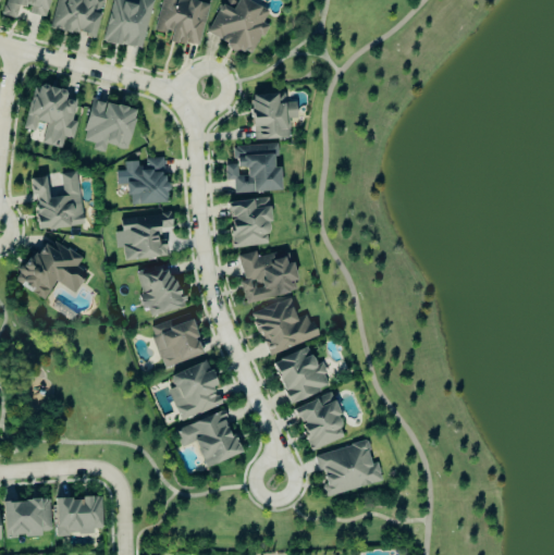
[(8,0),(5,14),(17,17),(21,3),(32,5),(31,13),(47,16),(50,0),(8,0)]
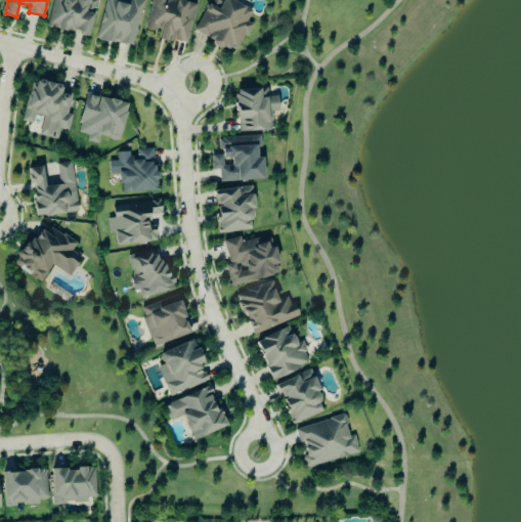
[(53,0),(48,25),(90,35),(98,0),(53,0)]
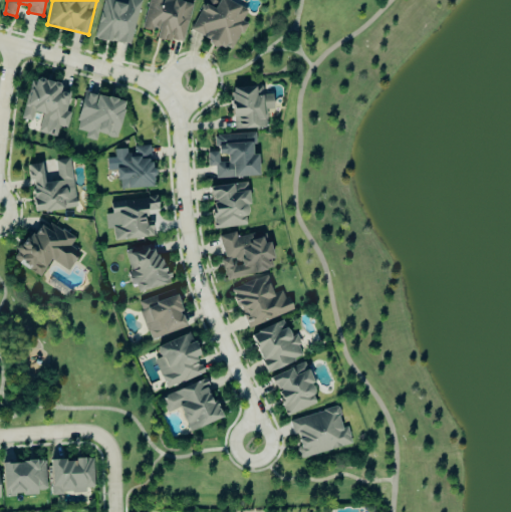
[(132,45),(143,0),(104,0),(96,36),(132,45)]
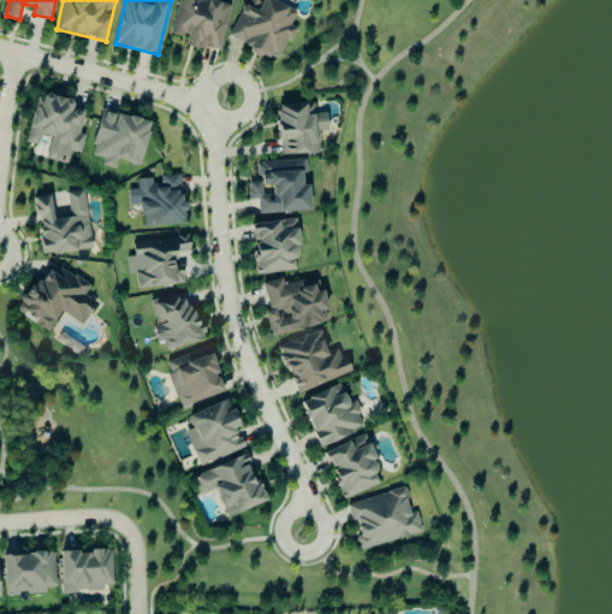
[(180,0),(173,31),(191,36),(189,43),(221,51),(232,4),(217,0),(180,0)]
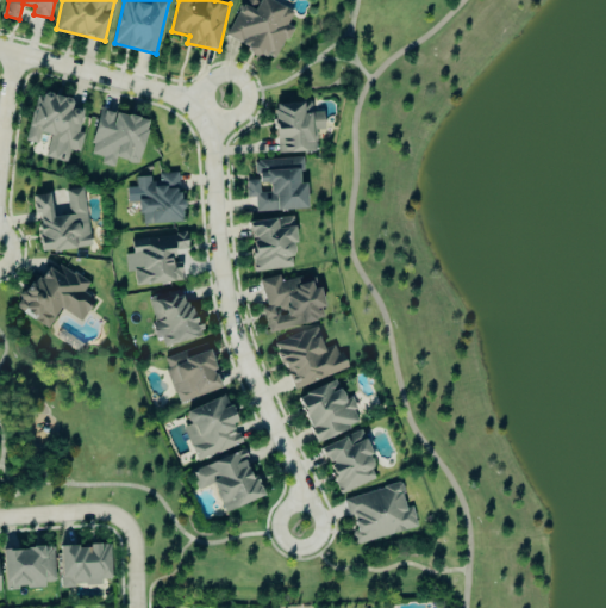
[(244,0),(227,37),(277,60),(294,26),(289,24),(295,11),(272,0),(260,0),(260,1),(257,0),(244,0)]
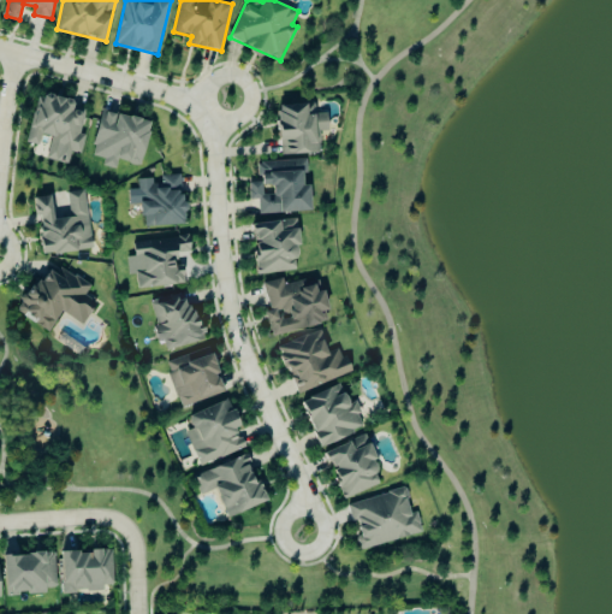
[(28,141),(40,145),(42,134),(52,135),(47,157),(69,161),(71,151),(82,153),(85,134),(82,133),(88,104),(45,94),(43,100),(37,99),(28,141)]
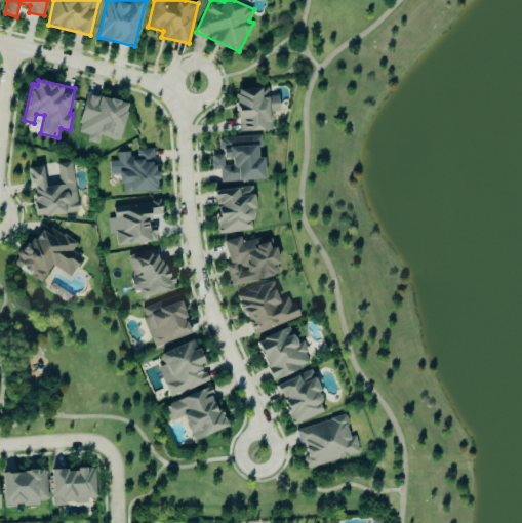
[(240,130),(275,129),(274,111),(281,111),(280,95),(262,96),(262,87),(238,88),(240,130)]
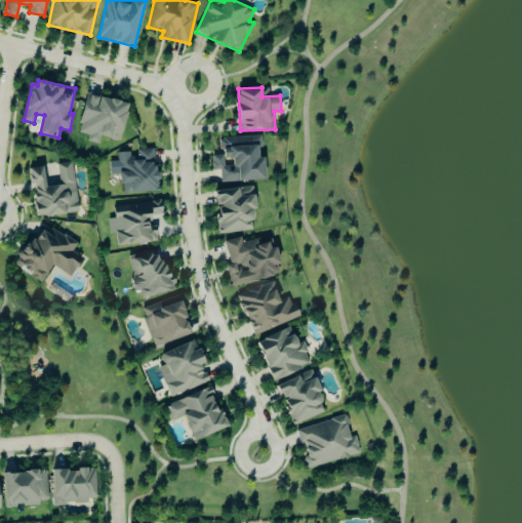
[(120,141),(129,103),(87,92),(78,131),(89,133),(88,141),(99,143),(102,135),(120,141)]
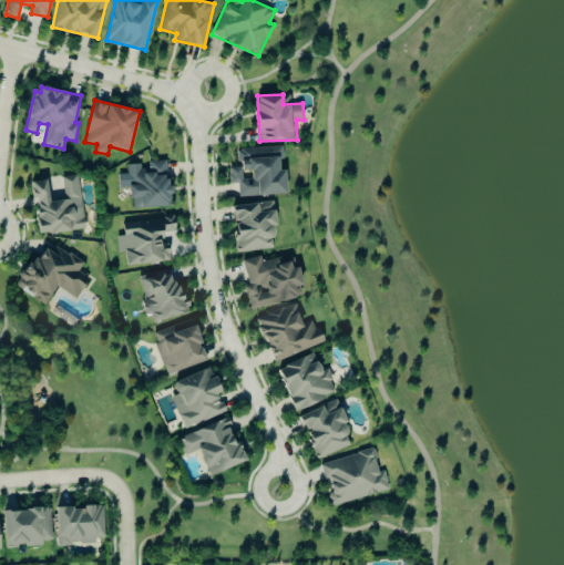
[(239,196),(287,194),(286,168),(280,168),(279,156),(285,156),(284,145),(238,147),(239,166),(231,166),(232,183),(238,182),(239,196)]
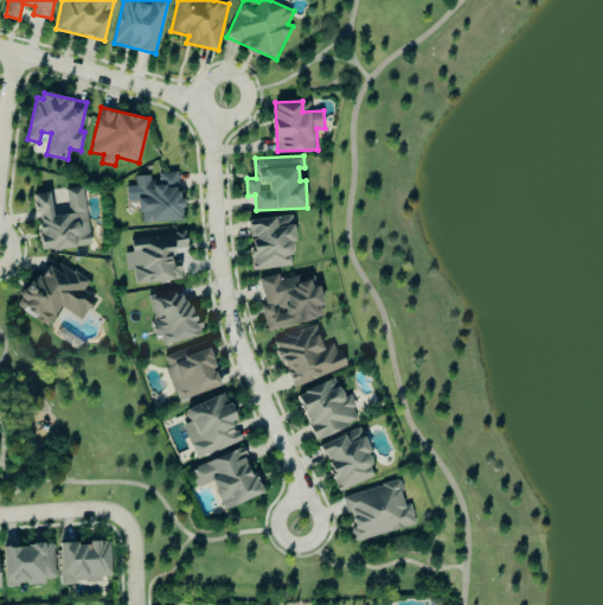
[(141,222),(183,220),(180,170),(156,172),(156,174),(138,174),(138,185),(127,186),(128,199),(140,199),(141,222)]
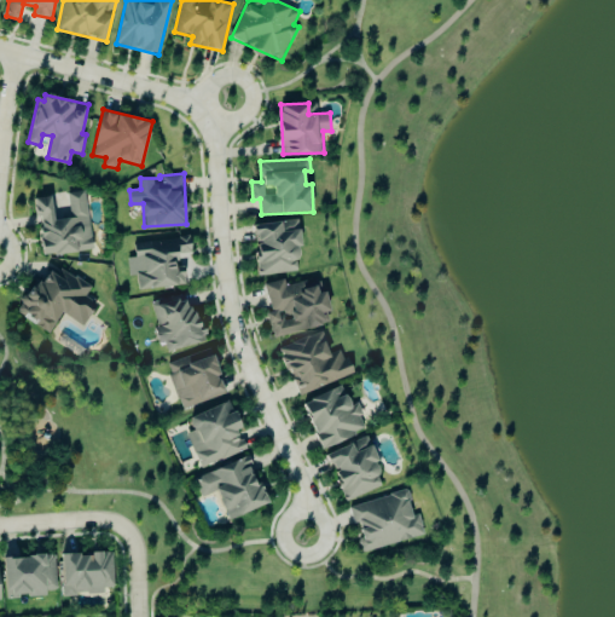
[(69,191),(71,215),(58,217),(56,195),(36,197),(42,255),(93,249),(87,190),(69,191)]
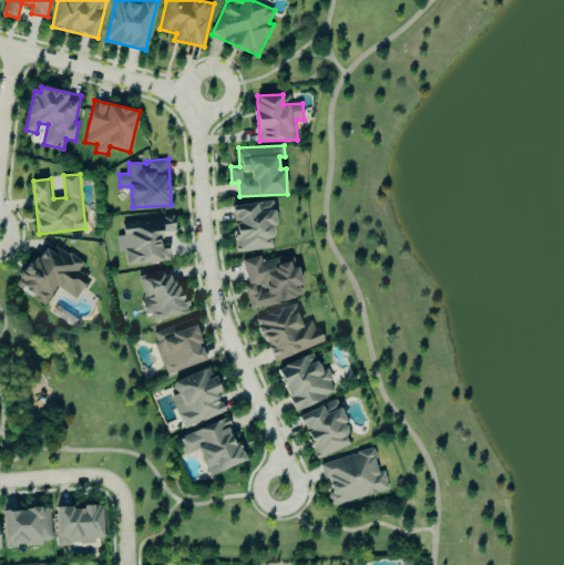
[(238,252),(278,247),(273,199),(234,204),(236,224),(235,224),(238,252)]
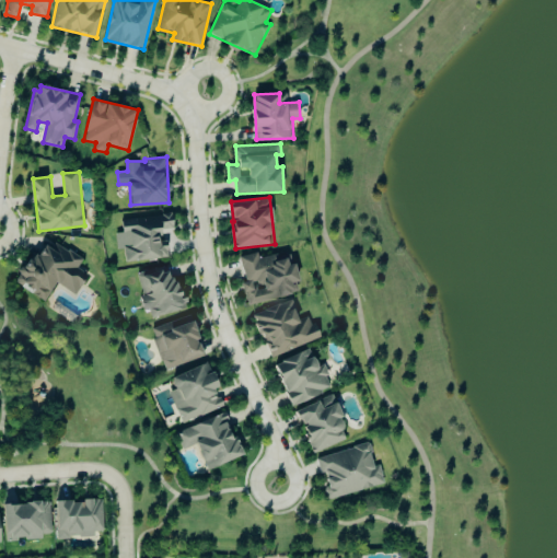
[(126,262),(170,256),(167,239),(163,240),(162,229),(174,228),(173,212),(122,219),(124,231),(117,232),(119,248),(125,247),(126,262)]
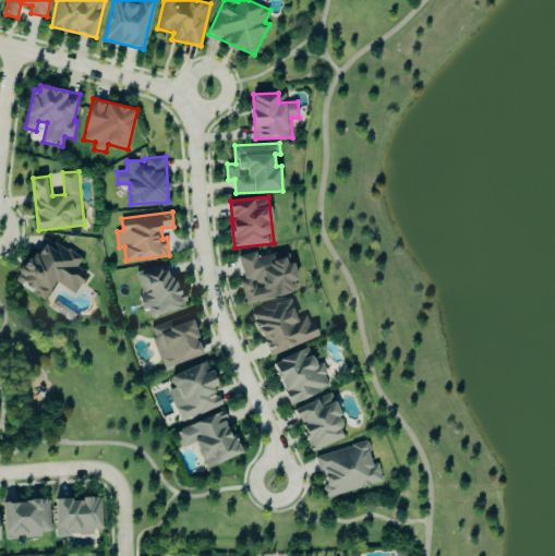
[(46,299),(57,281),(76,293),(89,272),(79,266),(84,256),(65,245),(61,252),(41,239),(16,281),(46,299)]
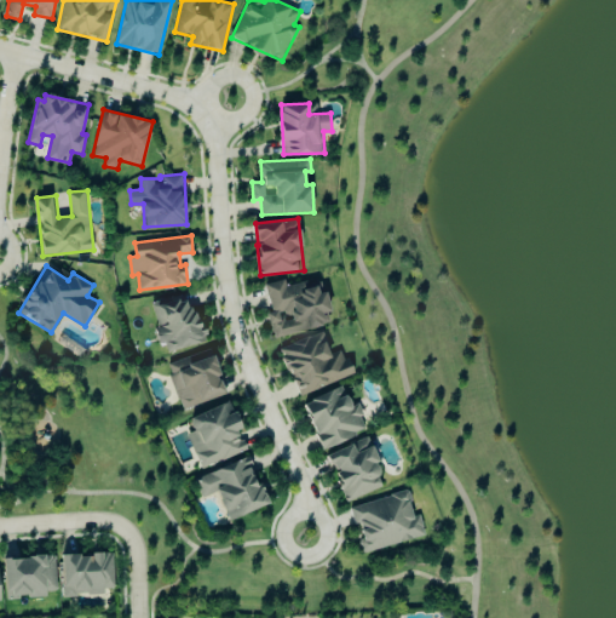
[(266,284),(274,312),(269,313),(275,338),(324,325),(322,314),(332,312),(326,291),(316,293),(312,279),(287,285),(286,279),(266,284)]
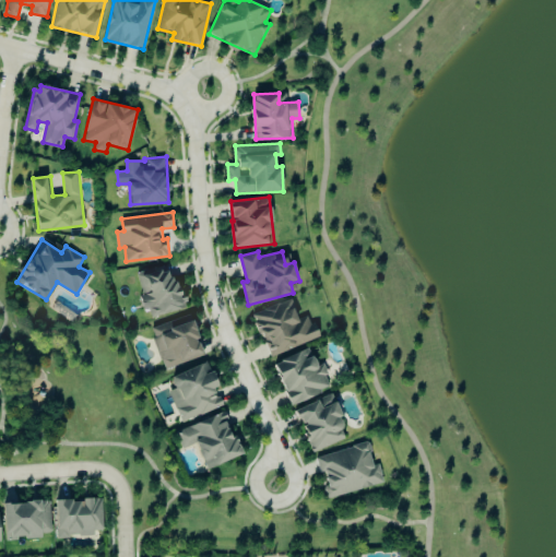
[(152,316),(184,307),(172,263),(138,272),(144,295),(141,296),(144,310),(150,308),(152,316)]
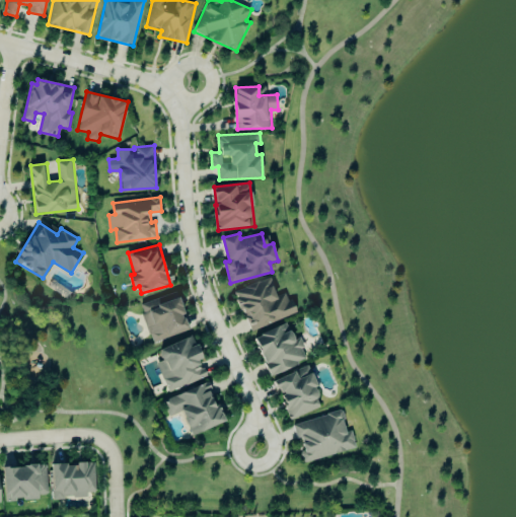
[(296,313),(289,292),(278,296),(271,277),(235,290),(250,330),(296,313)]
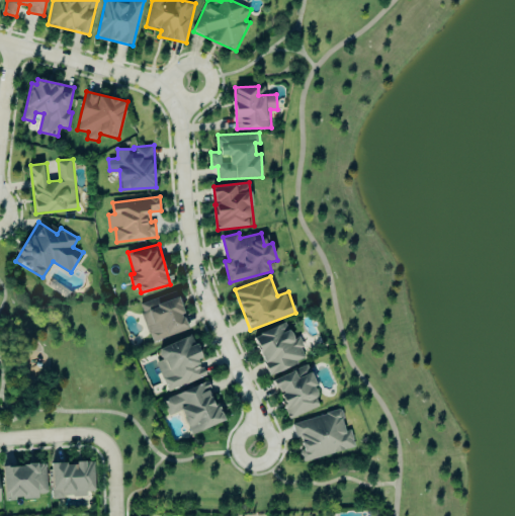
[(189,330),(177,291),(141,303),(153,341),(189,330)]
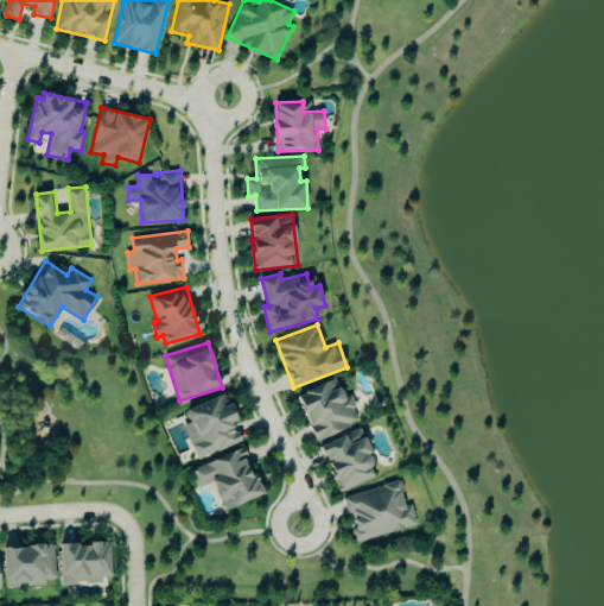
[(317,441),(360,422),(354,406),(360,404),(355,393),(345,398),(337,378),(297,396),(317,441)]
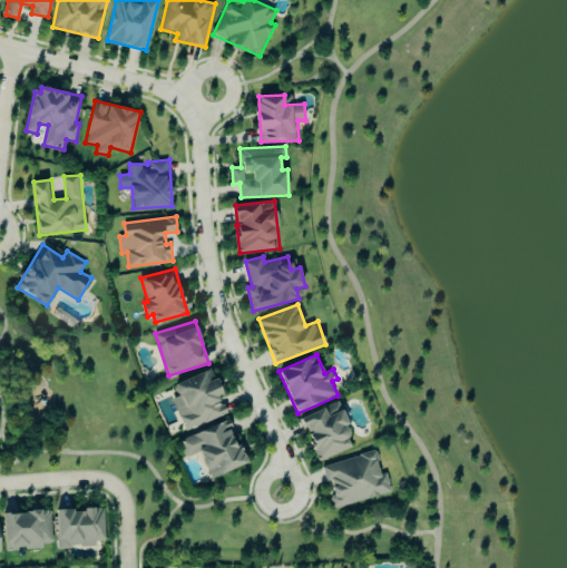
[(185,429),(228,413),(225,403),(212,369),(174,383),(179,397),(174,398),(185,429)]
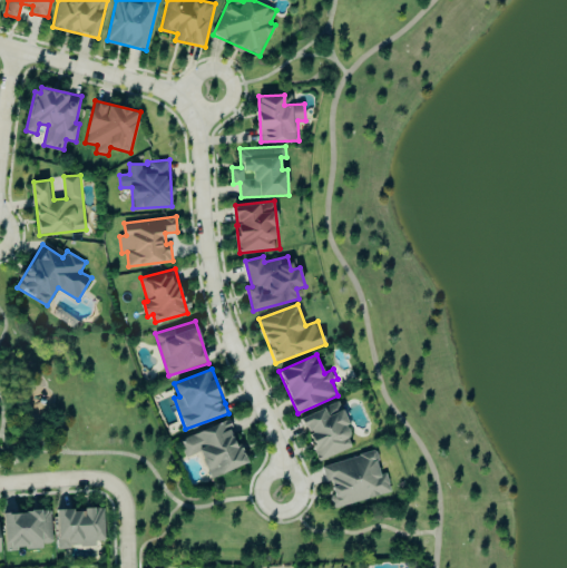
[(357,446),(339,402),(302,417),(310,436),(309,436),(319,461),(357,446)]
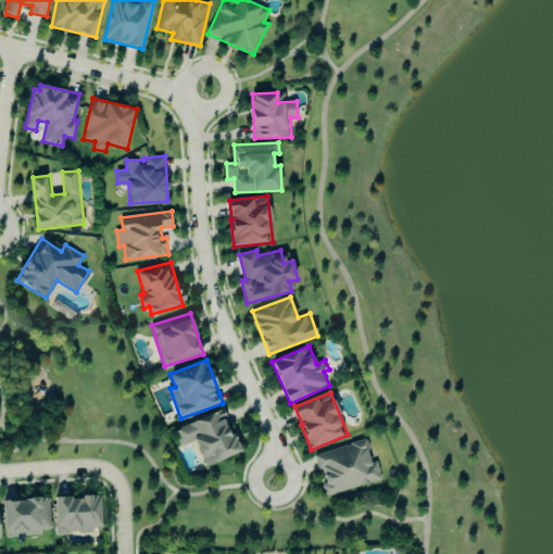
[(241,453),(225,410),(176,428),(183,445),(196,440),(205,466),(241,453)]
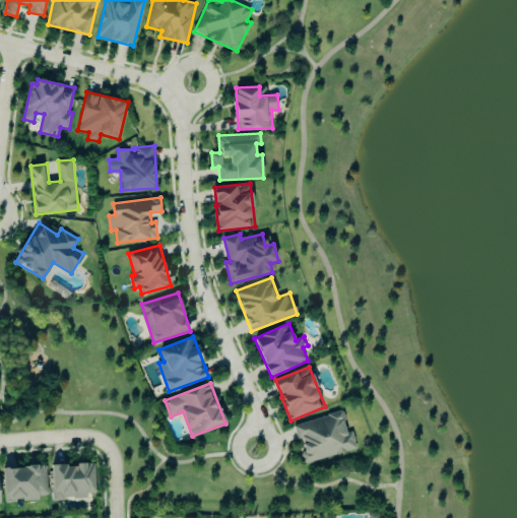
[(295,424),(299,439),(301,439),(307,462),(358,449),(353,431),(348,432),(343,411),(295,424)]
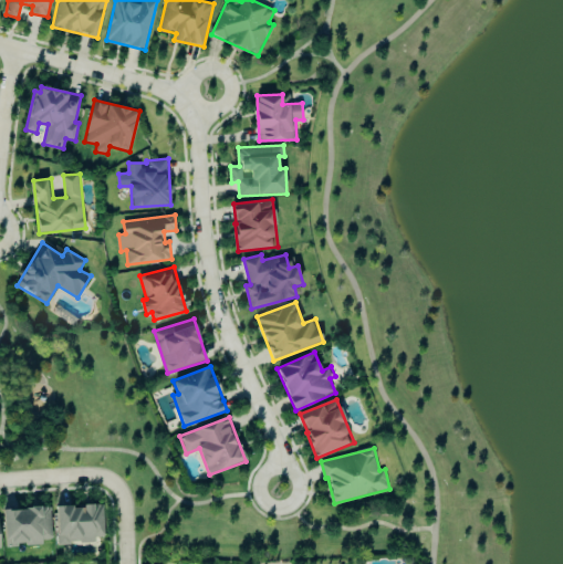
[(105,536),(104,504),(56,507),(59,543),(96,542),(96,536),(105,536)]
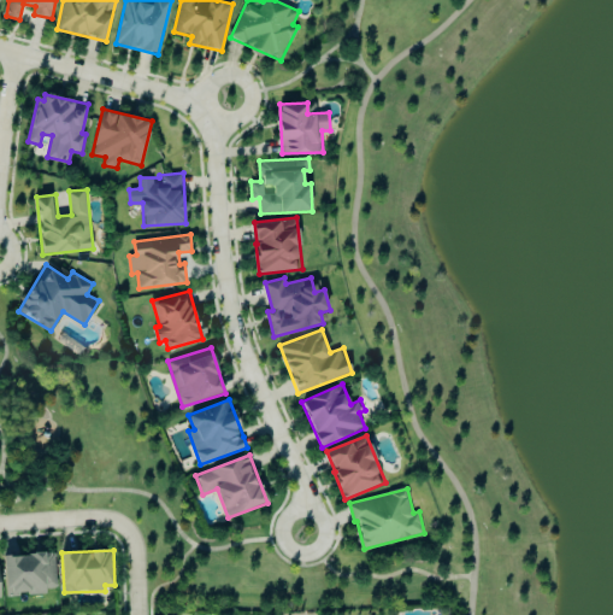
[(5,556),(6,595),(48,592),(48,587),(58,587),(57,554),(5,556)]
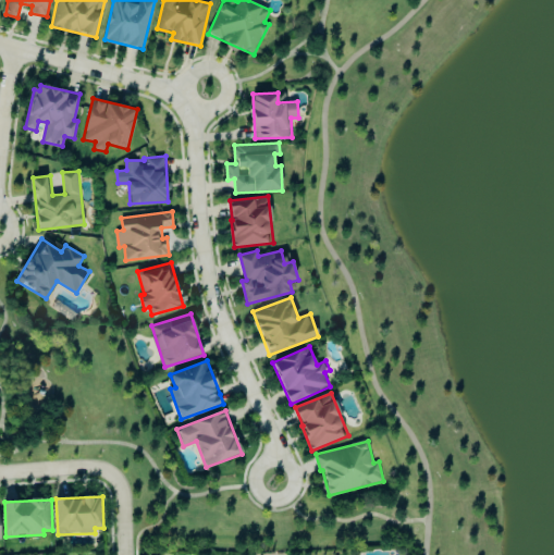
All buildings are outlined.
